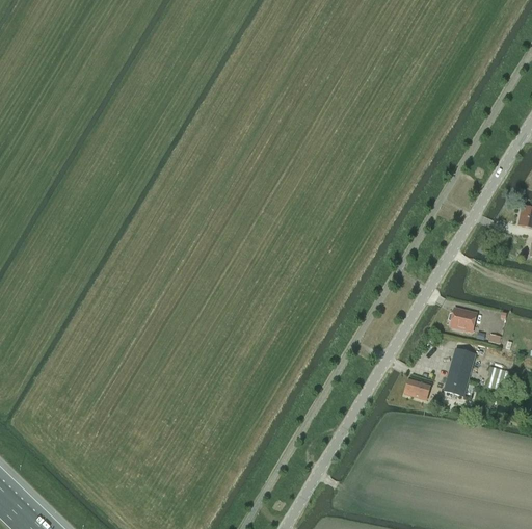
[(531,206),(523,204),(519,225),(531,227),(531,206)]
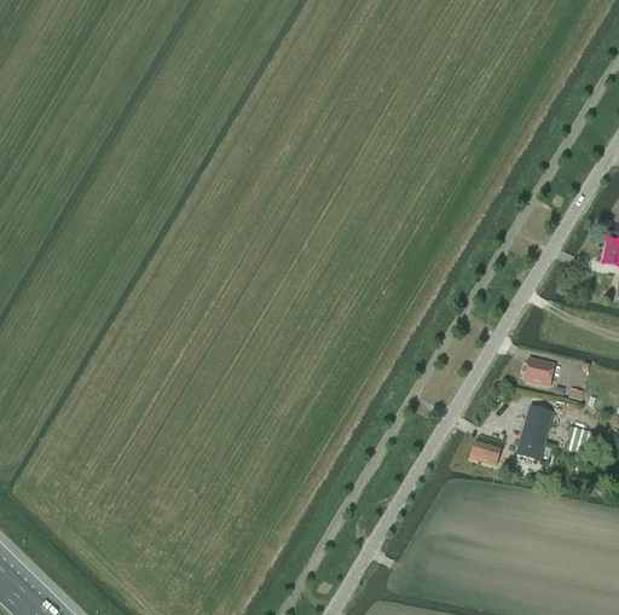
[(528,364),(526,363),(524,364),(522,370),(524,371),(534,373),(533,379),(534,382),(539,383),(541,382),(550,383),(555,364),(530,358),(528,364)]
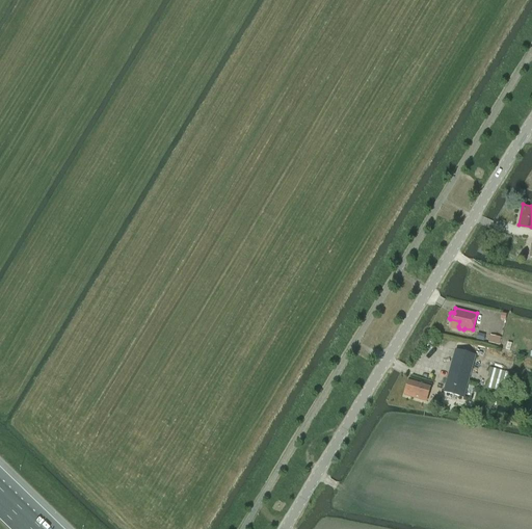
[(491,333),(489,340),(499,342),(501,336),(491,333)]
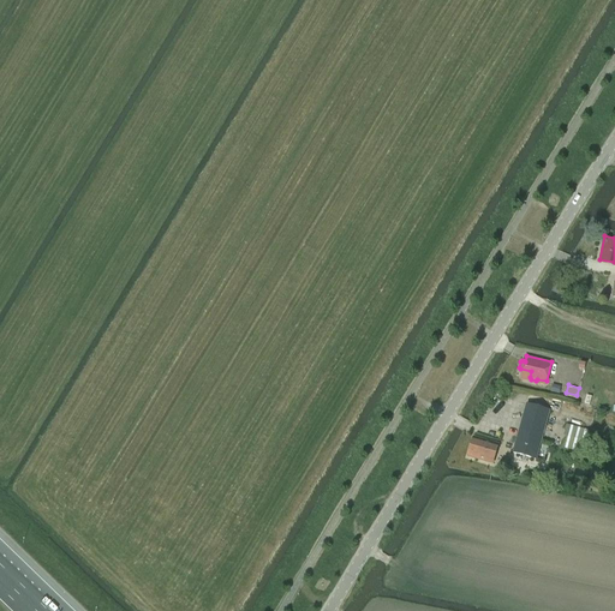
[(537,456),(545,425),(523,419),(513,450),(537,456)]
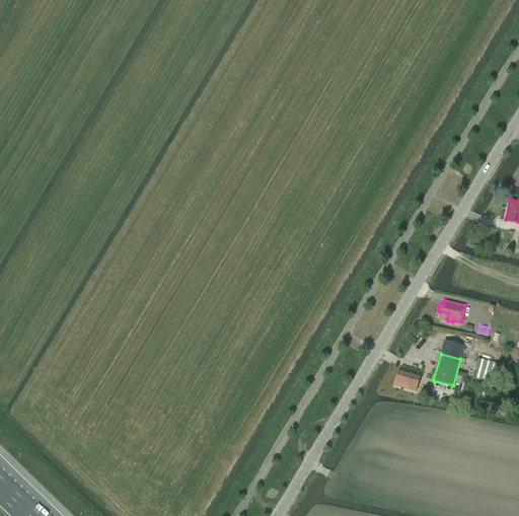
[(498,362),(478,357),(475,366),(477,366),(475,376),(493,381),(498,362)]
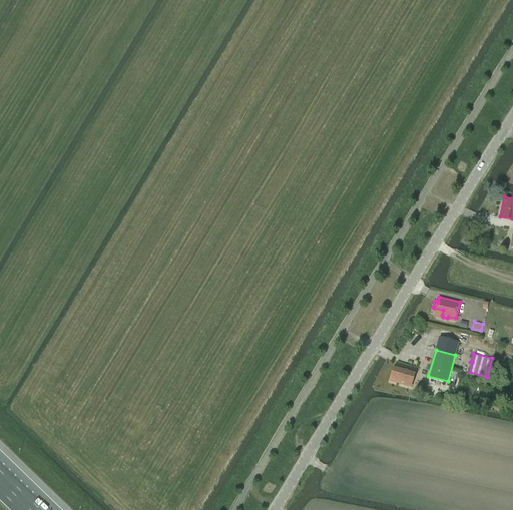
[(391,379),(411,385),(416,369),(396,363),(391,379)]
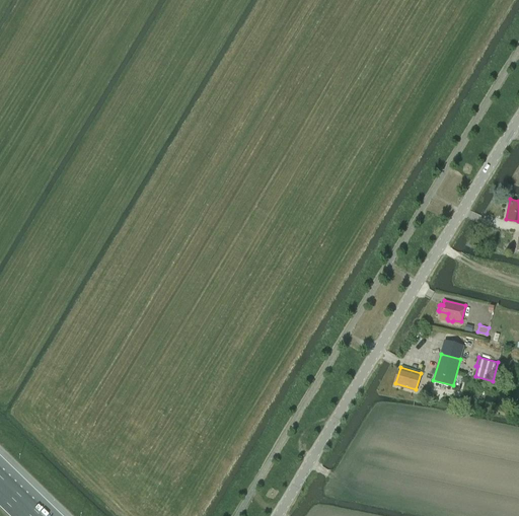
All buildings are outlined.
